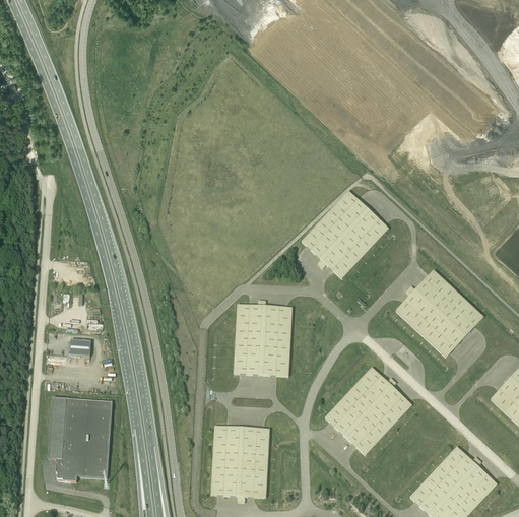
[(21,83),(18,84),(16,85),(21,97),(24,94),(26,93),(21,83)]
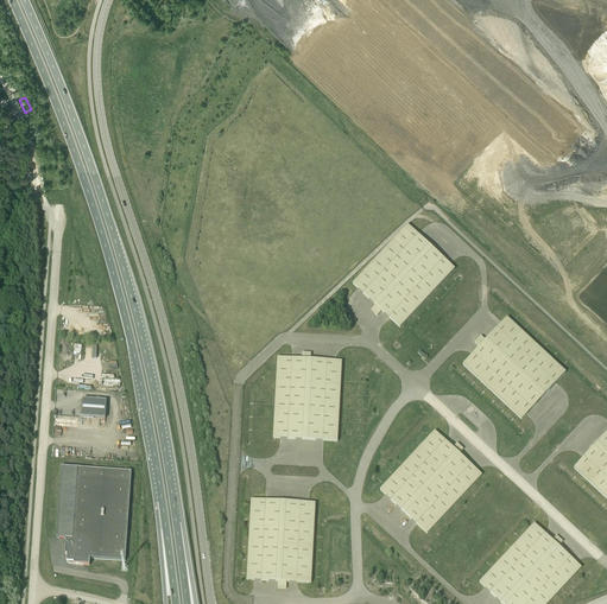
[(399,325),(454,266),(406,222),(352,281),(374,302),(370,307),(377,313),(381,309),(399,325)]
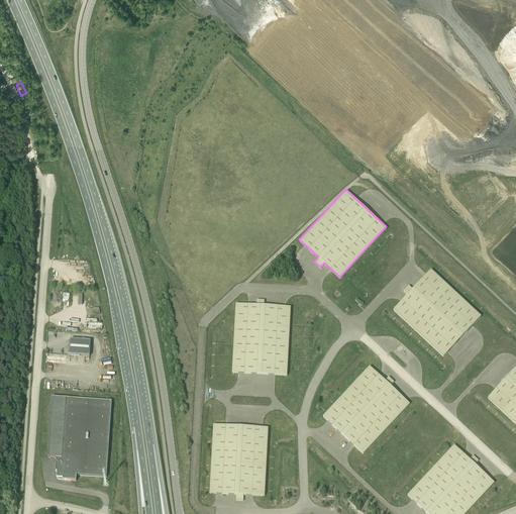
[(393,308),(442,354),(480,314),(430,268),(412,287),(408,283),(403,289),(407,292),(393,308)]
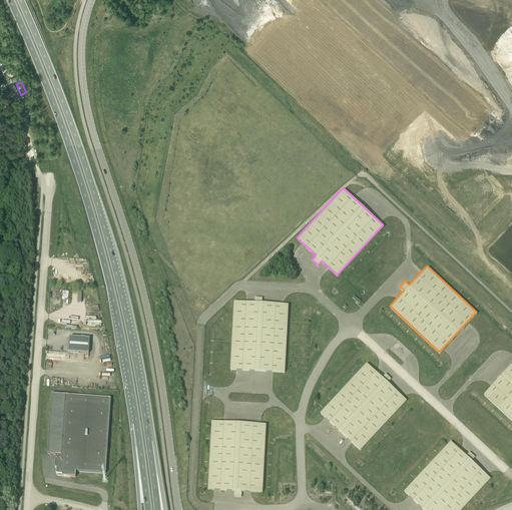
[(284,370),(288,303),(262,301),(262,296),(253,295),(253,301),(233,300),(229,367),(284,370)]
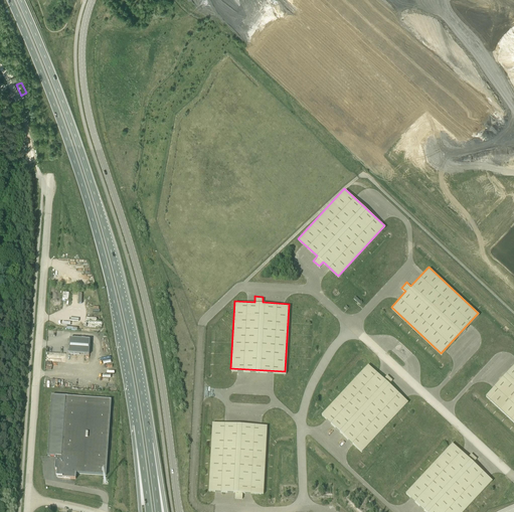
[(90,337),(68,336),(67,351),(89,352),(90,337)]
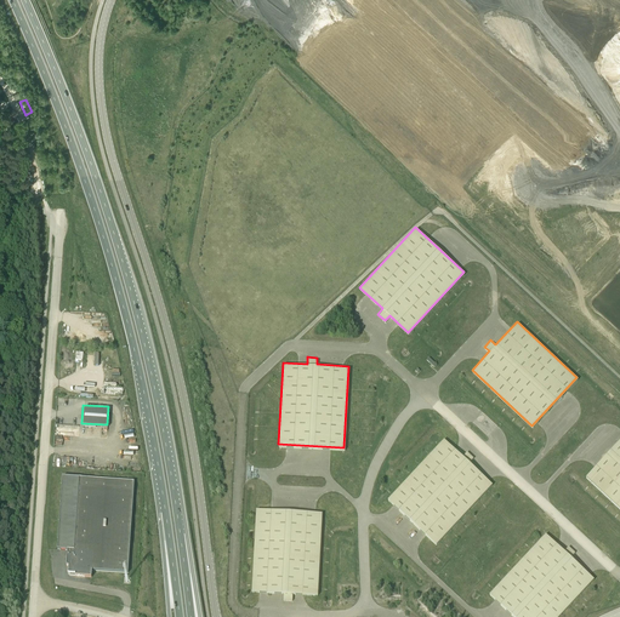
[(79,432),(79,422),(55,422),(55,432),(79,432)]
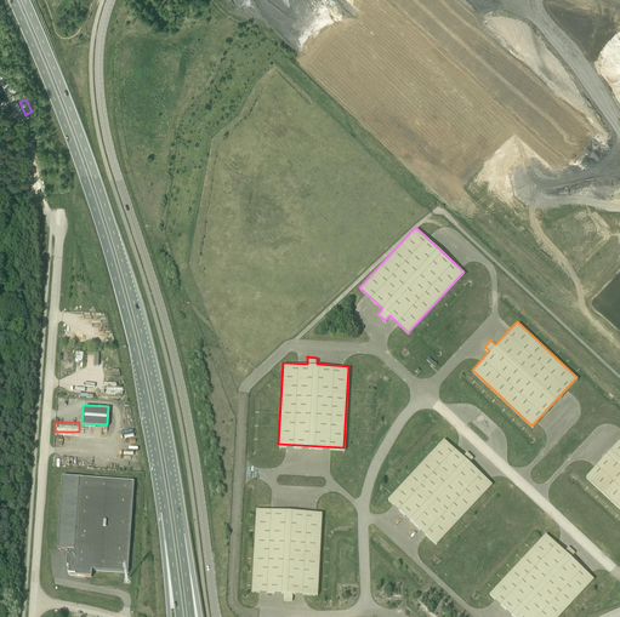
[(619,436),(585,475),(619,508),(619,436)]
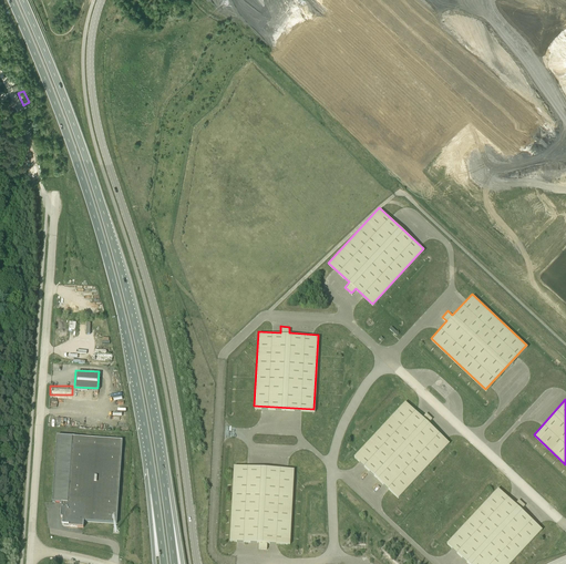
[(398,495),(449,441),(426,421),(431,416),(425,411),(421,416),(404,400),(353,454),(398,495)]
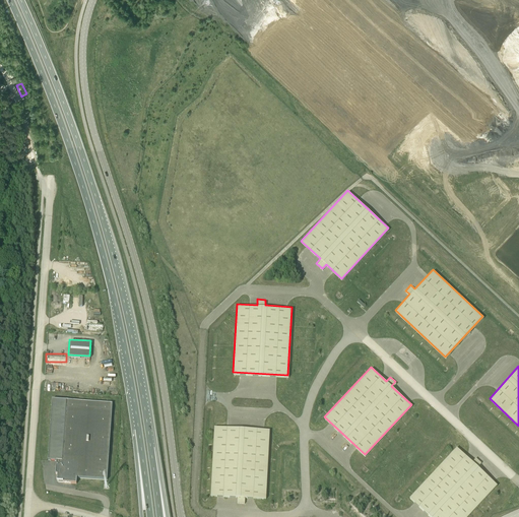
[(107,477),(107,472),(112,401),(51,397),(47,457),(56,458),(55,471),(56,471),(56,478),(62,478),(62,480),(75,481),(76,475),(107,477)]
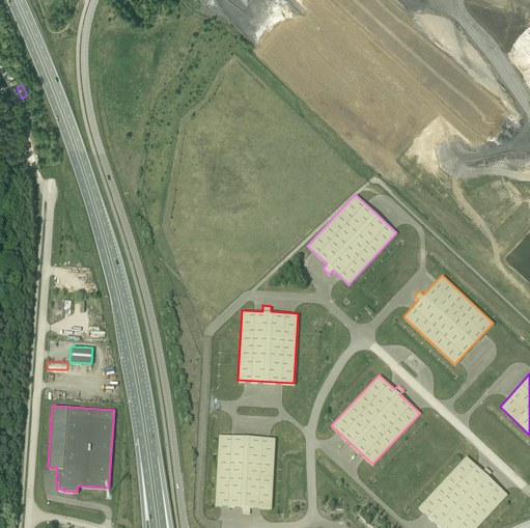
[(271,507),(275,438),(218,435),(215,504),(242,505),(242,511),(249,512),(249,506),(271,507)]
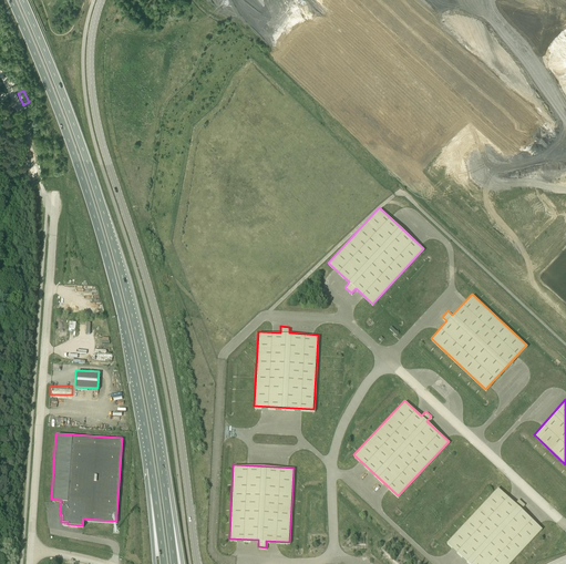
[(497,486),(446,541),(470,563),(506,563),(541,527),(520,508),(524,502),(518,498),(514,502),(497,486)]
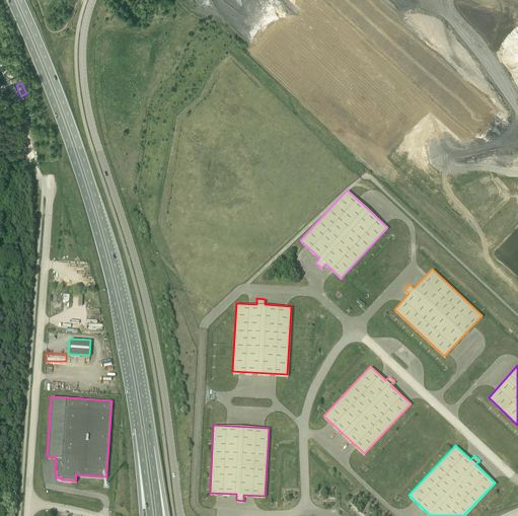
All buildings are outlined.
